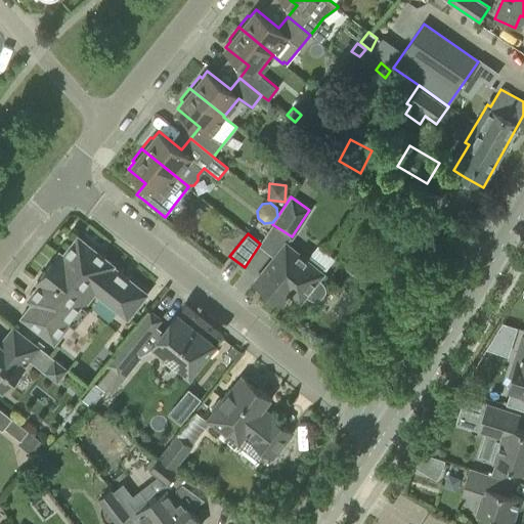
[(34,302),(23,316),(54,342),(70,322),(75,326),(89,309),(81,303),(92,289),(128,317),(146,293),(112,265),(113,264),(78,237),(63,256),(59,252),(37,279),(41,284),(30,298),(34,302)]
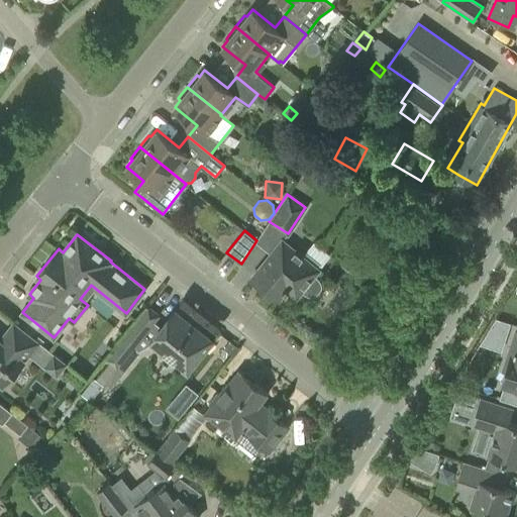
[(318,269),(316,267),(318,264),(305,252),(302,255),(282,239),(251,277),(279,299),(286,289),(287,290),(288,289),(297,296),(302,290),(306,292),(310,294),(314,294),(319,287),(319,282),(316,279),(313,276),(318,269)]
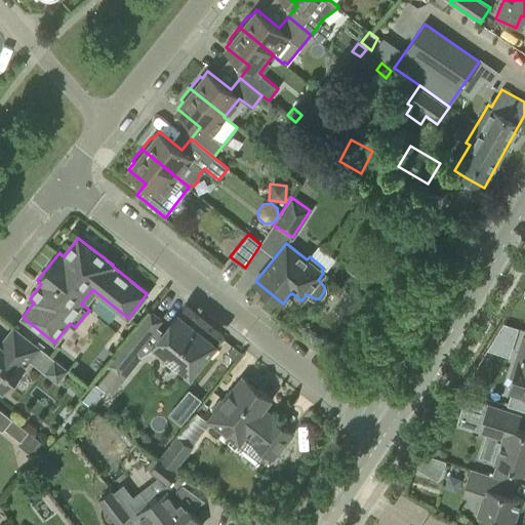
[(112,367),(98,384),(104,388),(111,394),(140,357),(139,356),(135,353),(156,327),(161,320),(151,310),(108,364),(112,367)]
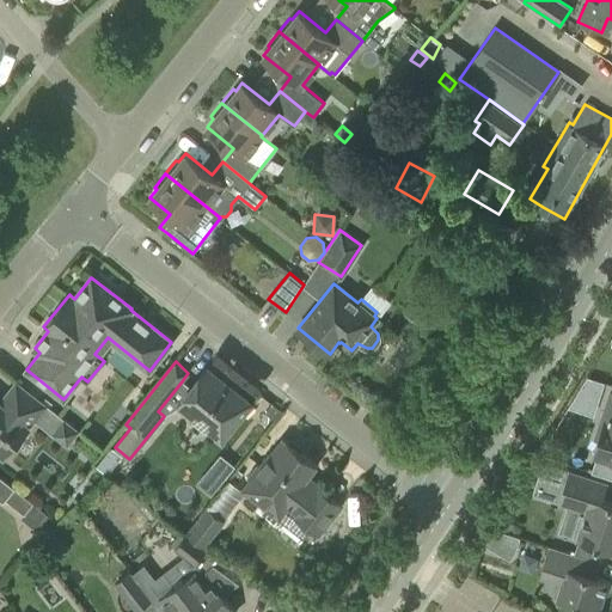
[(182,381),(158,411),(163,415),(179,407),(222,441),(237,423),(252,405),(206,368),(191,386),(190,387),(182,381)]
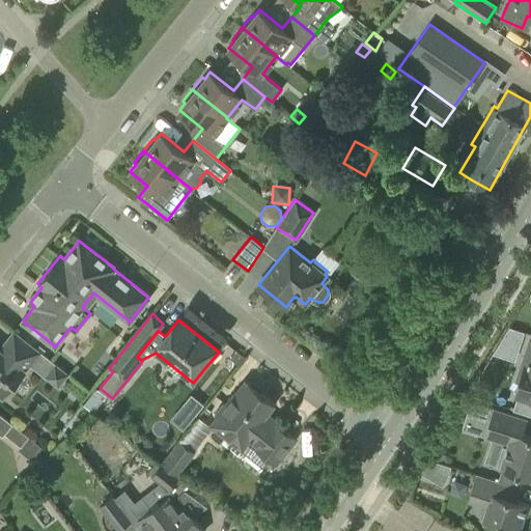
[(0,395),(3,397),(30,363),(33,365),(44,353),(31,343),(15,330),(0,347),(0,395)]
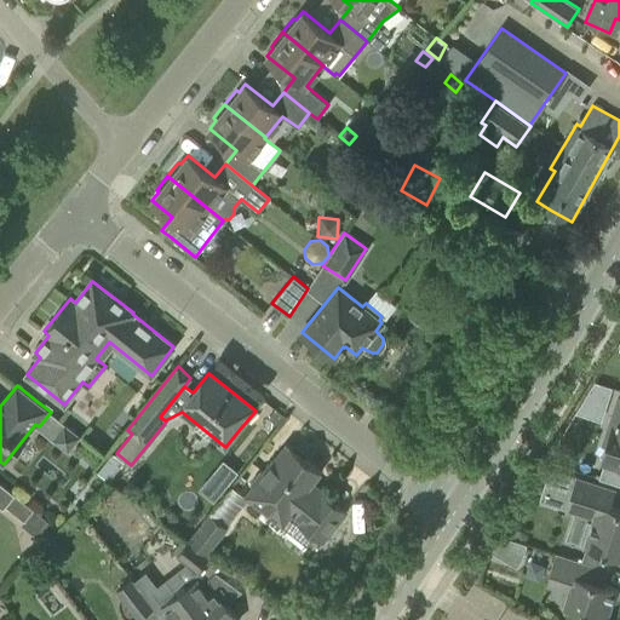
[(619,395),(604,443),(606,443),(601,461),(619,468),(619,395)]
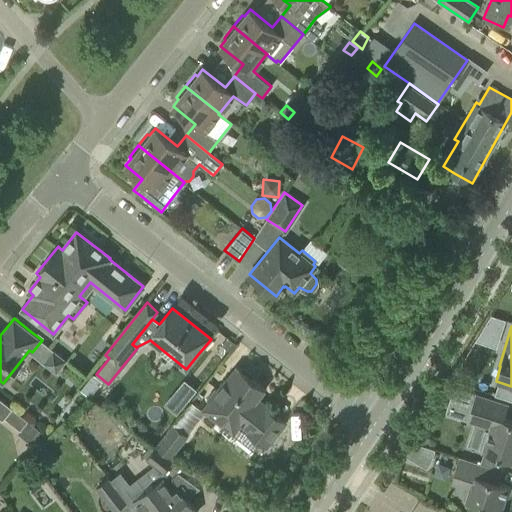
[(227,337),(221,345),(227,350),(234,342),(227,337)]
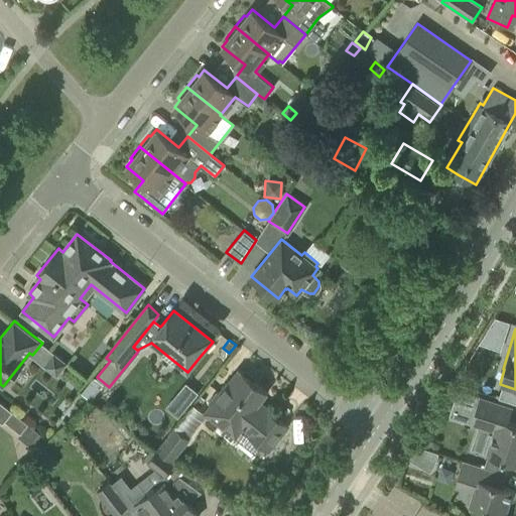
[(50,350),(41,362),(56,374),(66,362),(50,350)]
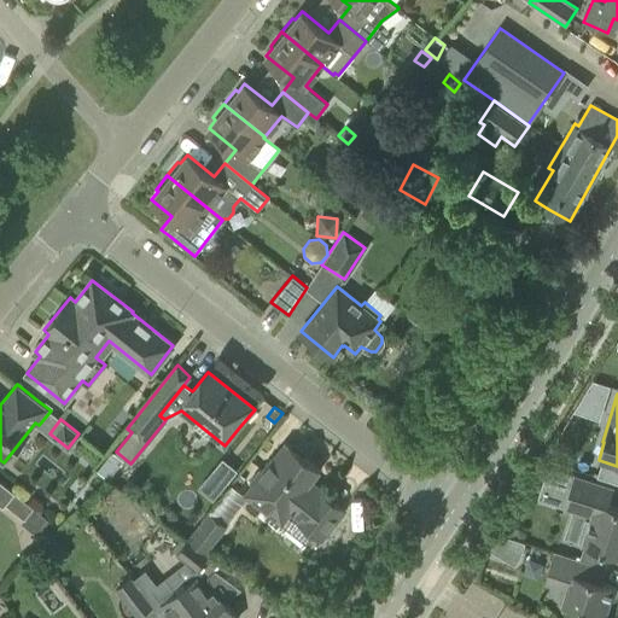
[(248,489),(244,494),(267,512),(263,517),(302,547),(313,534),(321,541),(345,511),(310,482),(320,470),(312,461),(313,459),(298,447),(296,450),(286,442),(270,460),(260,474),(252,476),(246,483),(248,489)]
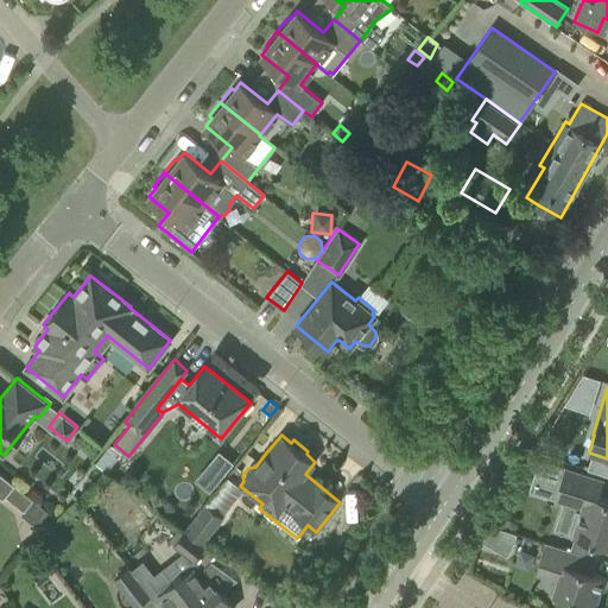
[(109,441),(95,461),(106,469),(120,449),(114,444),(109,441)]
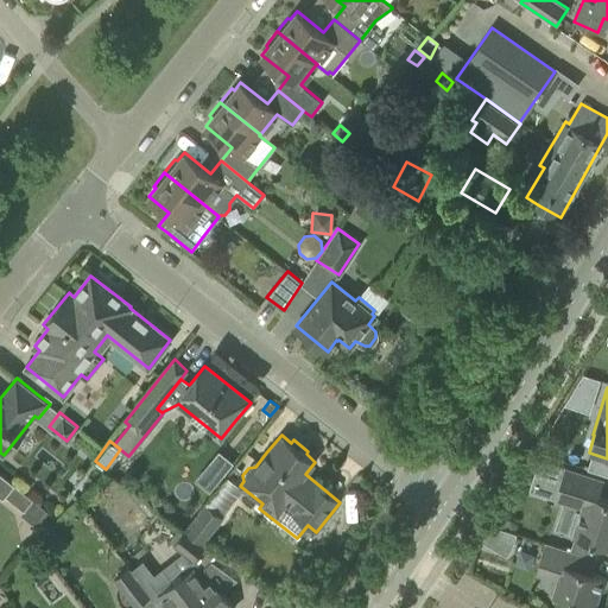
[(219,450),(195,479),(210,489),(233,462),(219,450)]
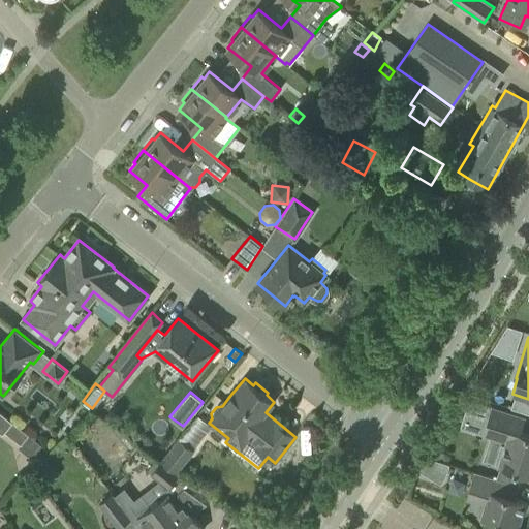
[(528,475),(528,434),(520,431),(525,417),(469,399),(460,427),(483,434),(483,435),(505,442),(497,466),(500,467),(516,472),(528,475)]
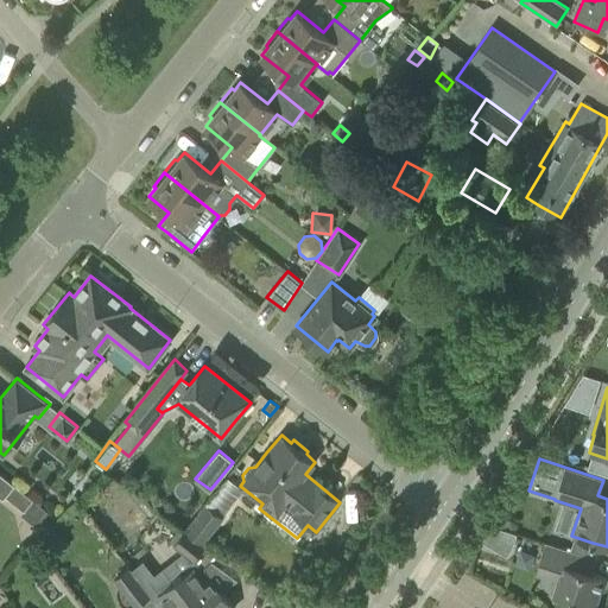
[(0,473),(0,495),(4,499),(14,485),(0,473)]
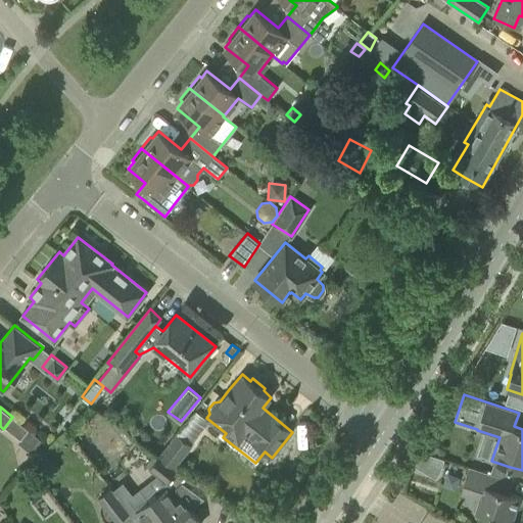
[(29,430),(18,442),(29,450),(39,438),(29,430)]
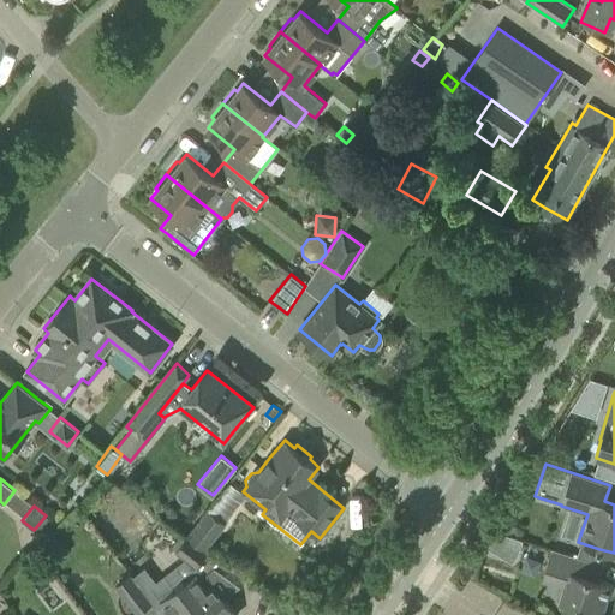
[(193,529),(187,537),(206,550),(226,524),(207,511),(192,529),(193,529)]
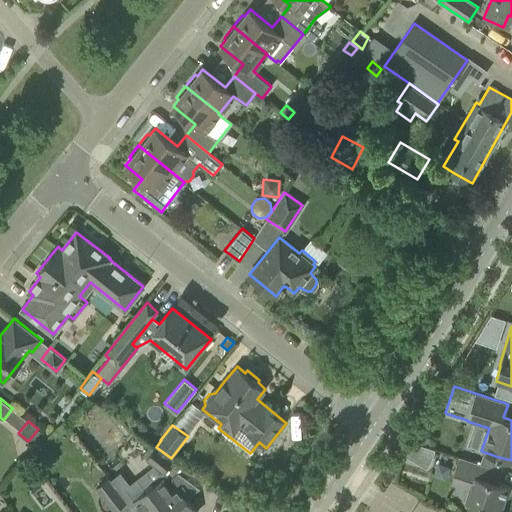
[(412,442),(404,454),(427,468),(431,462),(435,451),(435,448),(412,442)]
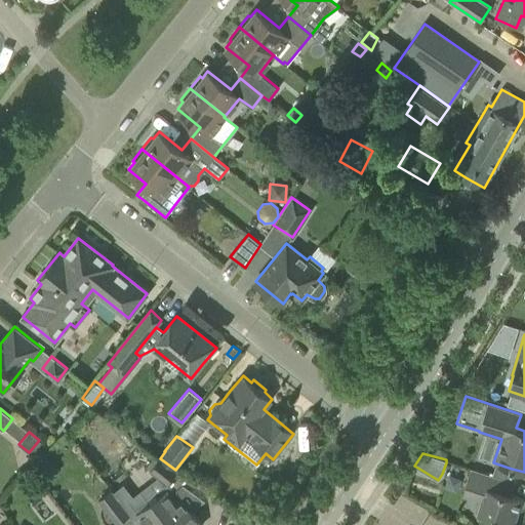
[(177,472),(175,470),(160,458),(149,471),(167,484),(177,472)]
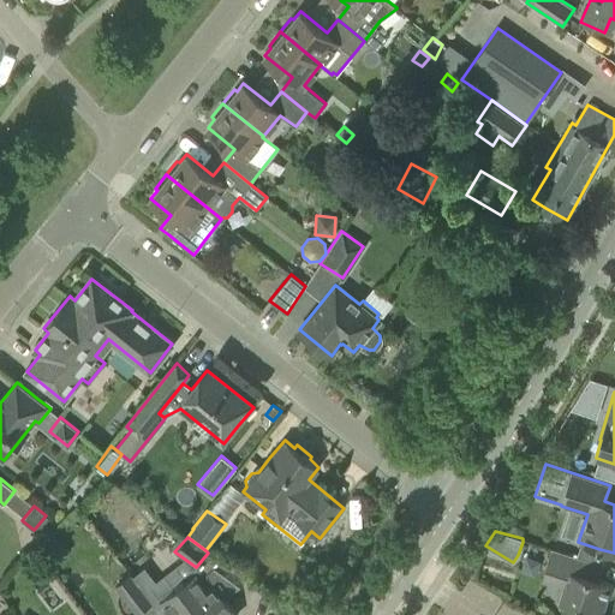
[(581,543),(577,556),(596,562),(599,549),(581,543)]
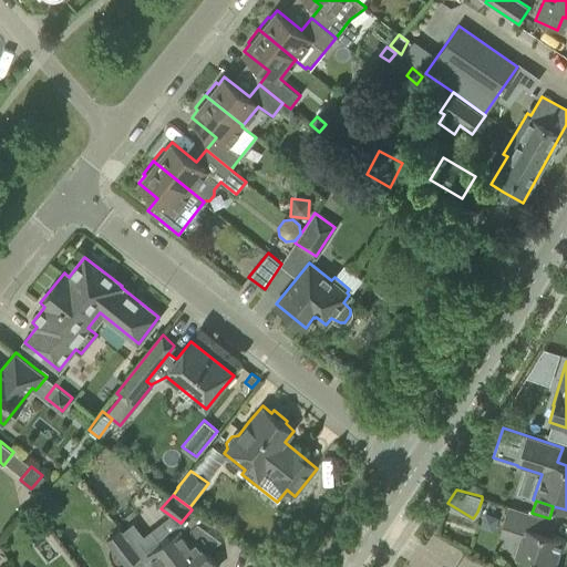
[(508,505),(501,529),(514,534),(522,536),(516,555),(554,566),(559,549),(562,550),(566,539),(546,533),(550,521),(556,523),(556,521),(549,518),(532,513),(522,509),(508,505)]
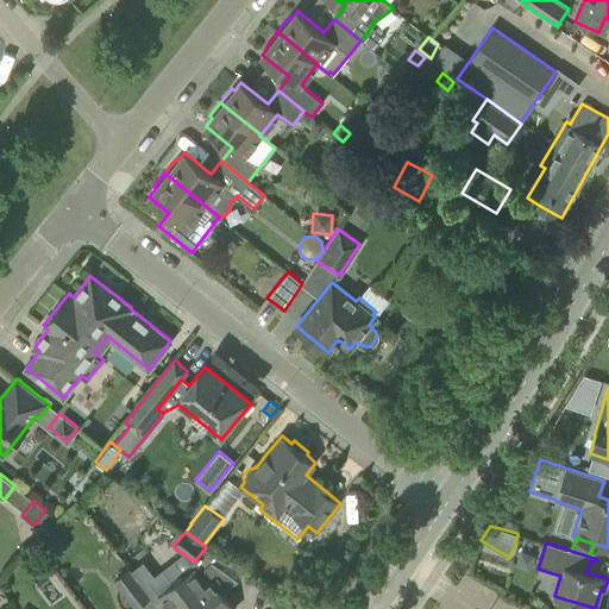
[(159,595),(170,608),(233,608),(234,608),(199,564),(159,595)]
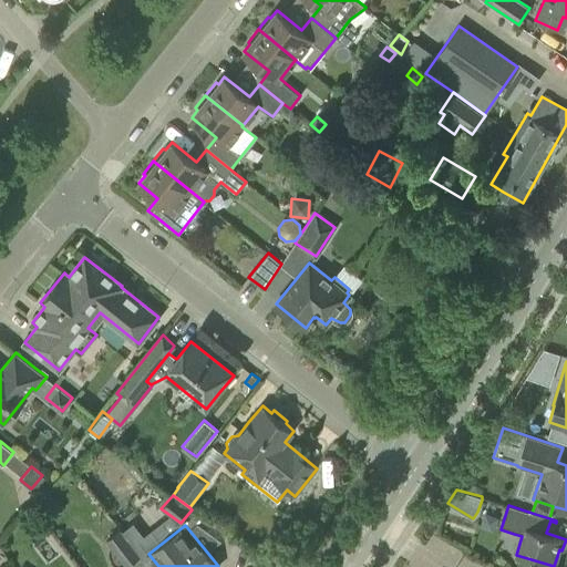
[(106,539),(126,566),(141,555),(120,529),(106,539)]
